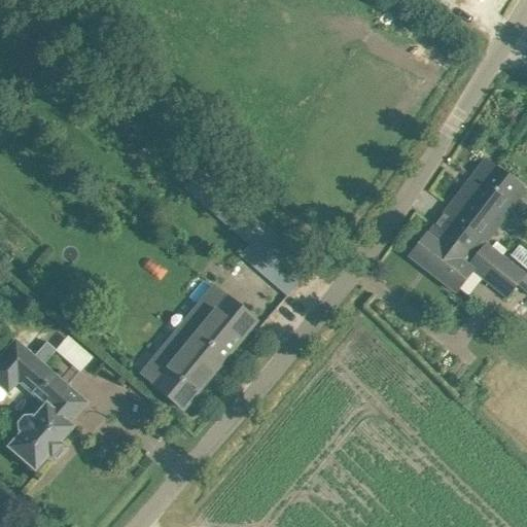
[(454,0),(433,0),(449,9),(454,0)]
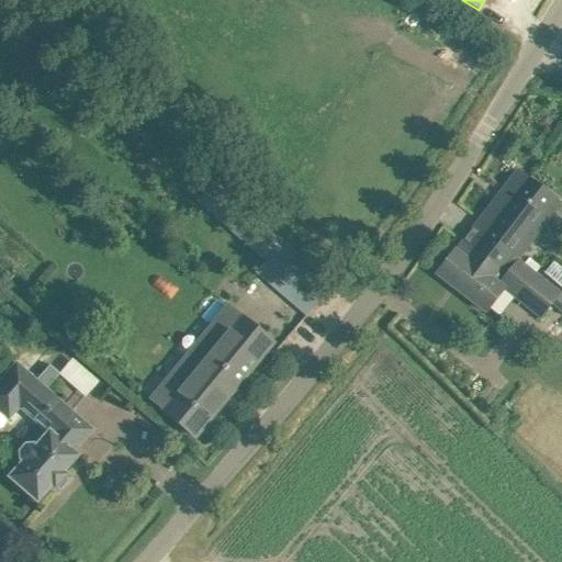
[(458,33),(457,33),(452,41),(456,43),(472,53),(474,54),(479,47),(480,46),(458,33)]
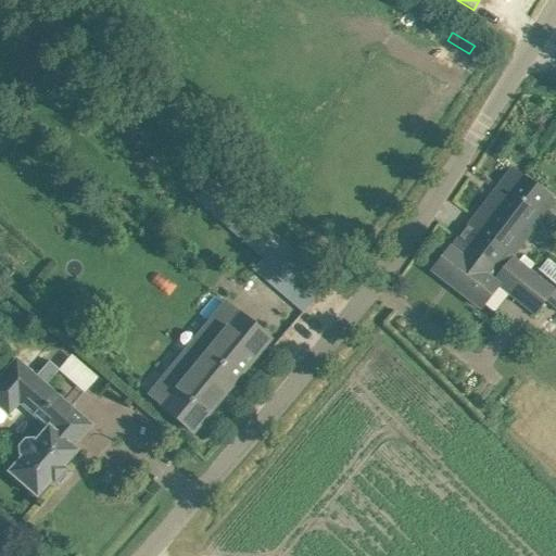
[(458,241),(498,273),(510,257),(536,224),(530,218),(547,197),(513,169),(458,241)]
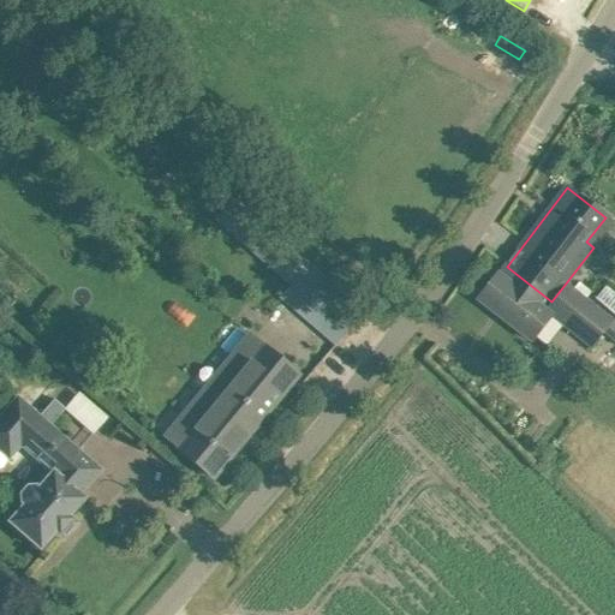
[(237,204),(219,225),(287,286),(279,296),(335,346),(363,315),(345,298),(237,204)]
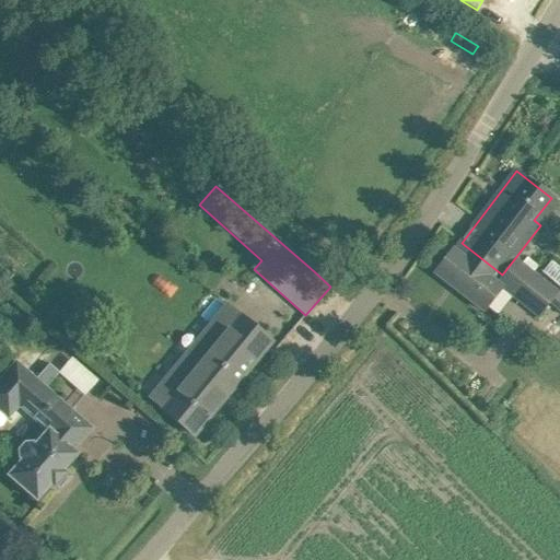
[(452,249),(434,272),(481,308),(498,287),(534,315),(553,289),(514,259),(502,275),(462,243),(454,251),(452,249)]
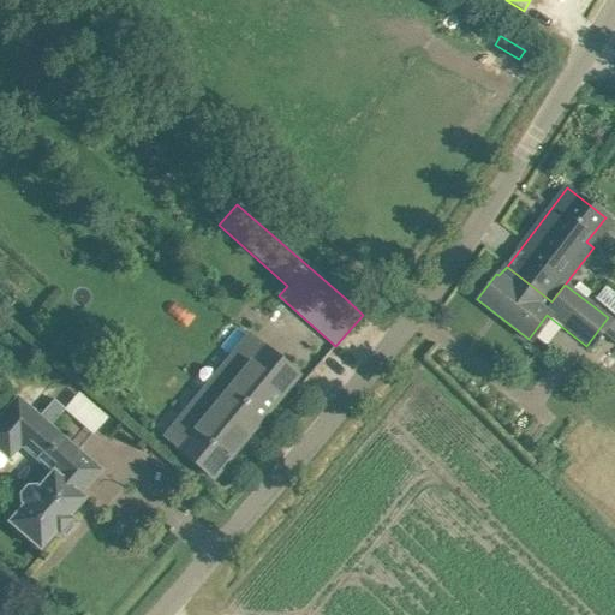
[(607,330),(603,334),(614,344),(614,323),(613,322),(611,323),(607,330)]
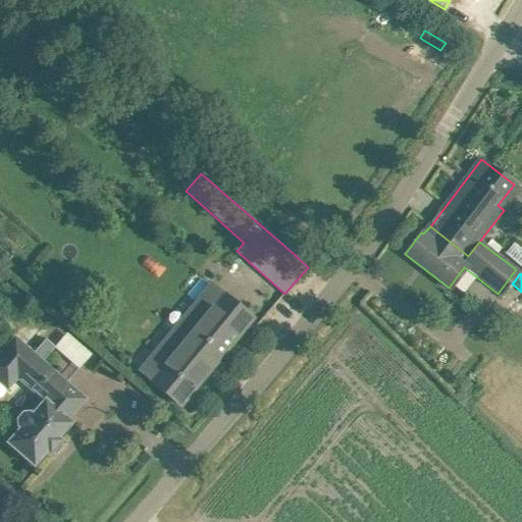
[(152,382),(180,406),(252,319),(211,285),(141,371),(153,381),(152,382)]
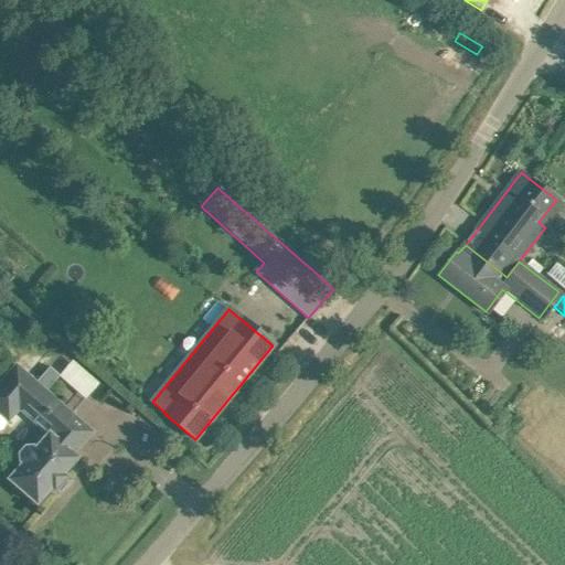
[(72,362),(59,377),(85,398),(98,383),(72,362)]
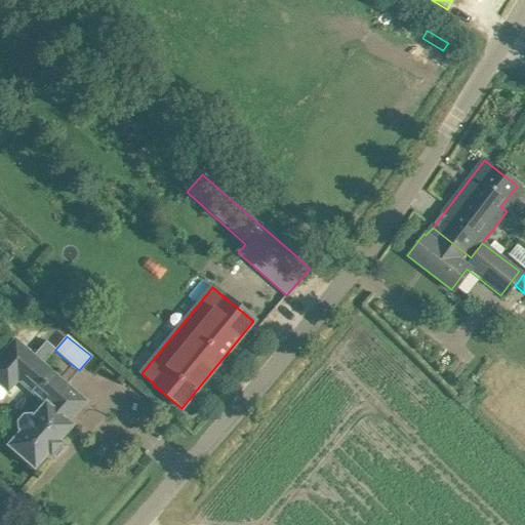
[(7,447),(34,470),(47,454),(50,457),(62,445),(58,442),(72,427),(67,422),(85,402),(42,364),(55,350),(46,341),(33,356),(14,339),(0,355),(0,386),(7,392),(16,380),(44,405),(32,418),(30,416),(23,417),(17,423),(17,430),(21,432),(7,447)]
